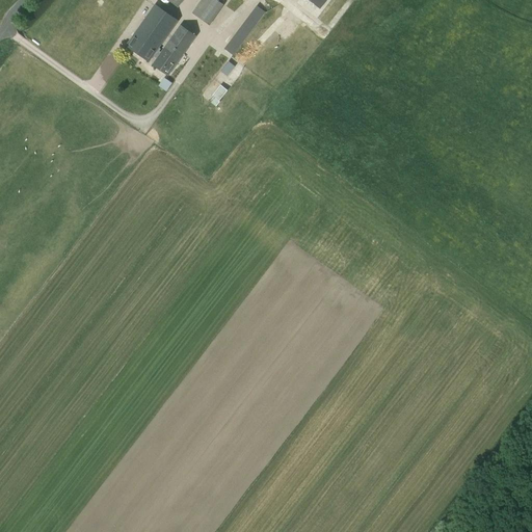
[(223,0),(200,0),(191,12),(208,24),(221,4),(221,3),(223,0)]
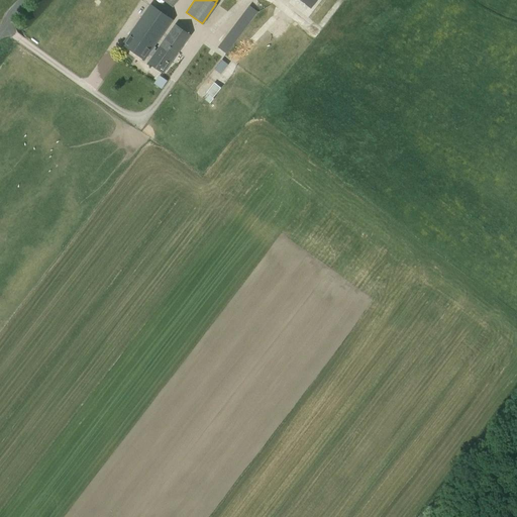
[(154,46),(173,20),(150,4),(122,44),(145,61),(148,55),(154,46)]
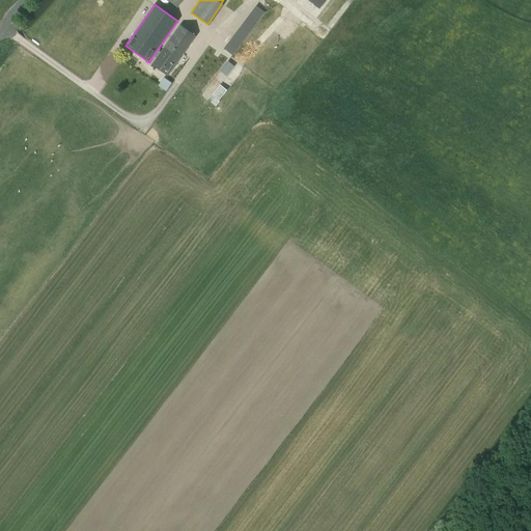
[(232,55),(264,12),(256,6),(224,49),(232,55)]
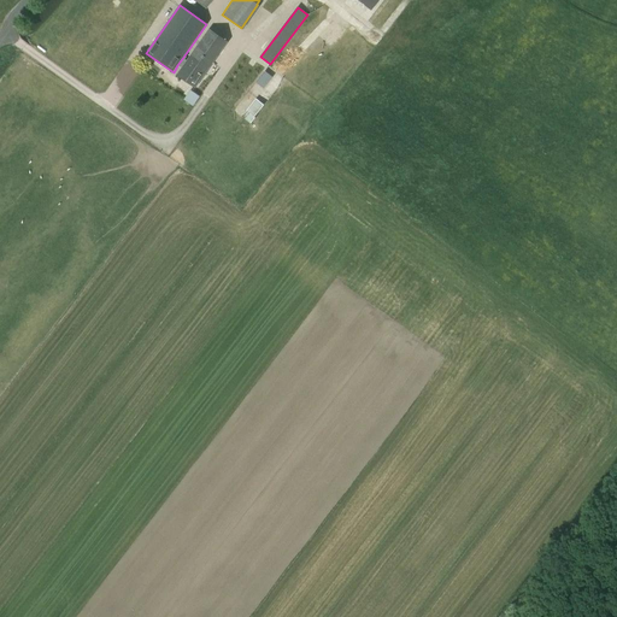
[(195,87),(227,42),(209,30),(187,62),(184,59),(186,57),(184,56),(177,65),(182,69),(177,75),(195,87)]
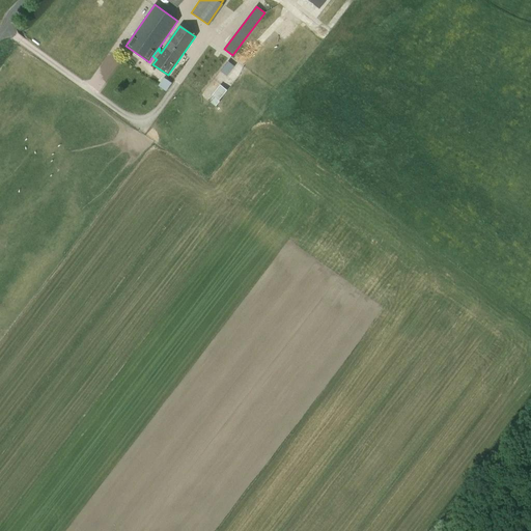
[(228,61),(221,71),(226,74),(232,65),(228,61)]
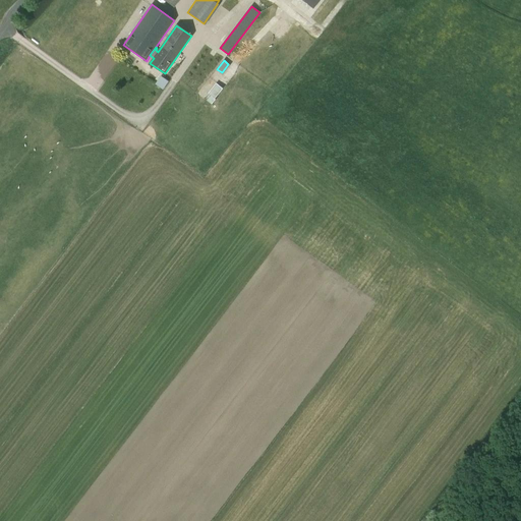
[(156,84),(163,90),(168,81),(161,77),(156,84)]
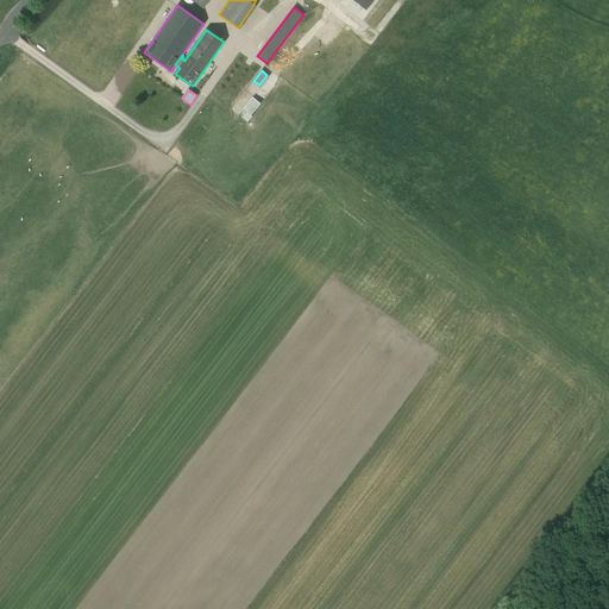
[(245,111),(246,112),(242,117),(248,121),(252,117),(251,115),(261,104),(255,99),(245,111)]
